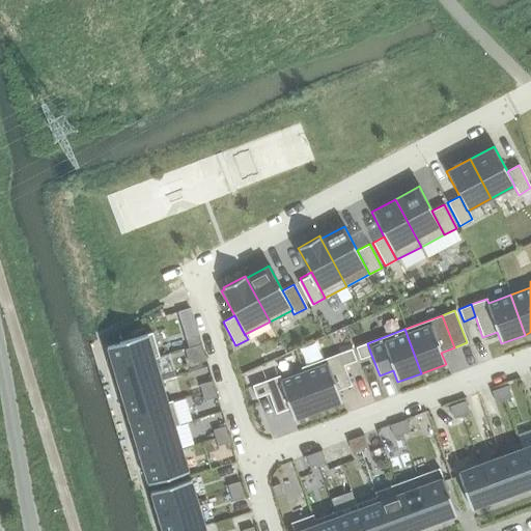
[(107,346),(113,369),(159,356),(151,333),(107,346)]
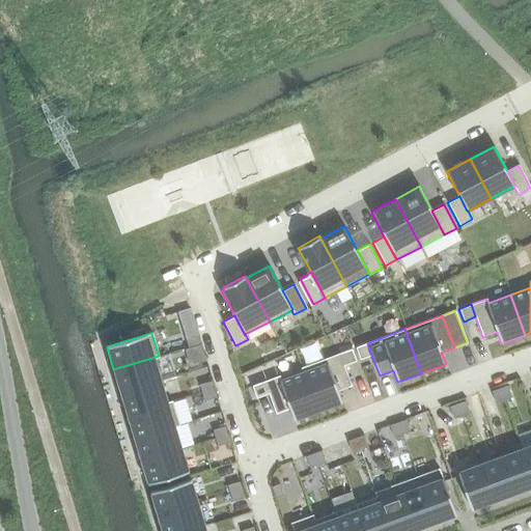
[(200,344),(197,336),(186,339),(188,347),(200,344)]
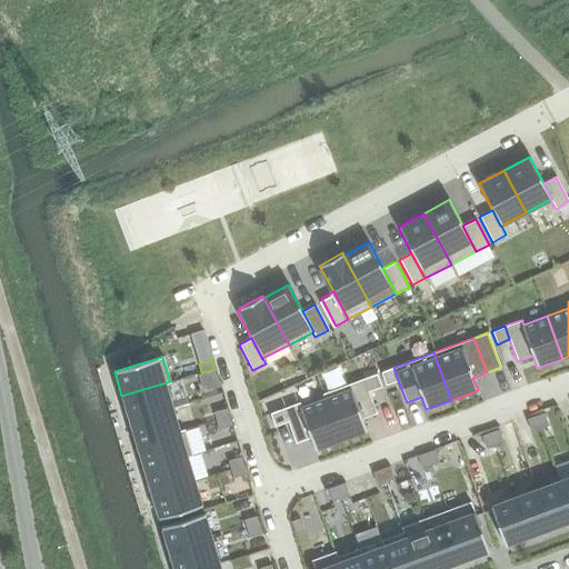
[(386,386),(398,380),(393,368),(380,372),(386,386)]
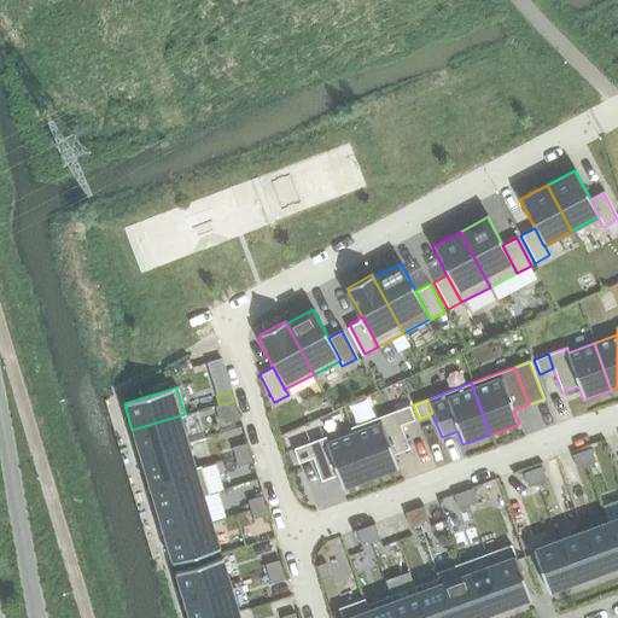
[(238,419),(233,402),(216,407),(221,425),(238,419)]
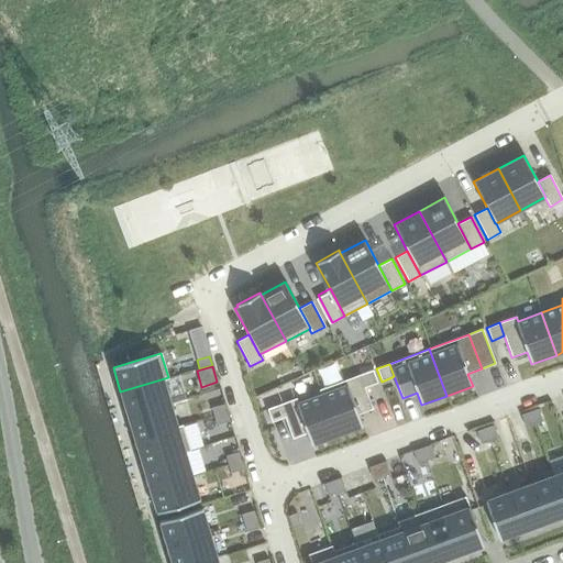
[(360,375),(364,387),(377,383),(373,370),(360,375)]
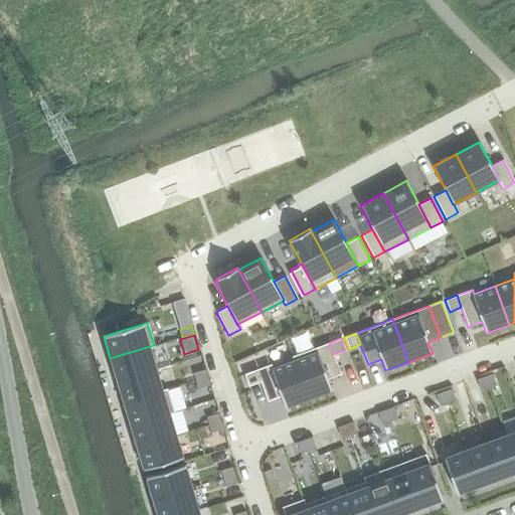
[(329,343),(292,356),(308,399),(332,390),(327,379),(341,374),(333,354),(329,343)]
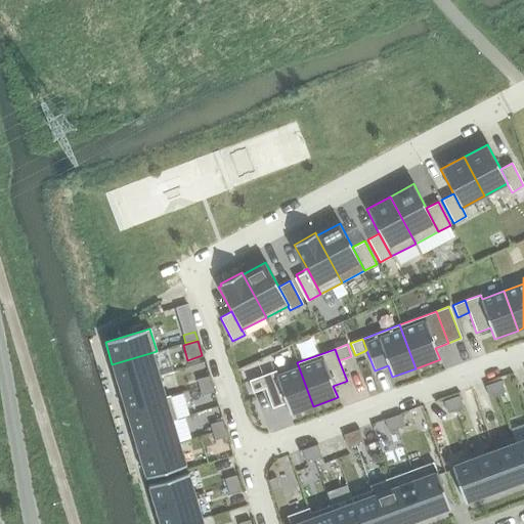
[(119,387),(159,375),(151,354),(157,352),(157,351),(112,364),(119,387)]
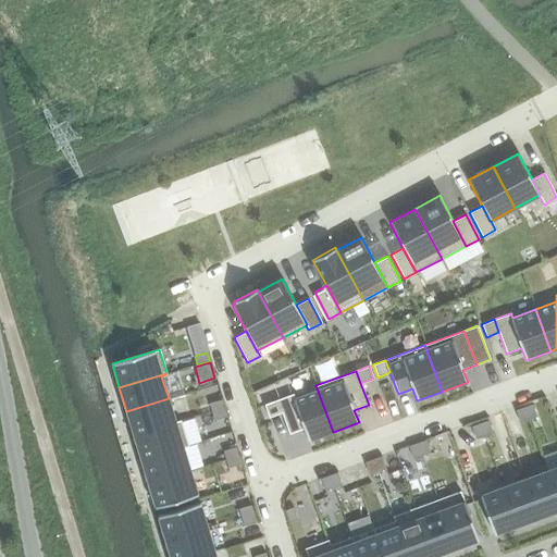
[(293,394),(276,400),(281,412),(289,434),(304,429),(308,441),(333,432),(316,385),(314,386),(317,391),(295,399),(293,394)]
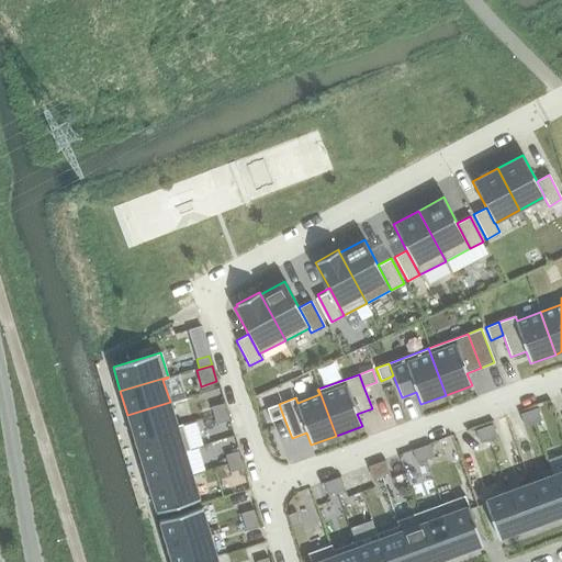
[(177,426),(170,402),(127,415),(135,439),(182,425),(182,424),(177,426)]
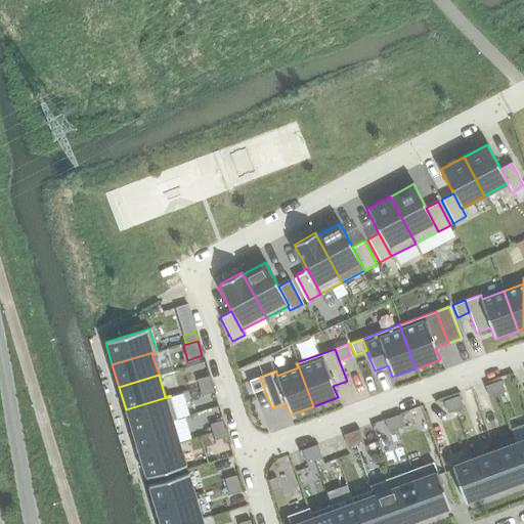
[(197,380),(199,388),(211,384),(208,377),(197,380)]
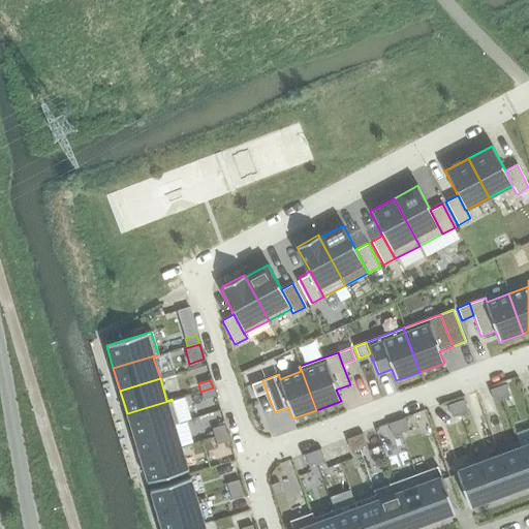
[(267,392),(262,380),(250,384),(255,397),(267,392)]
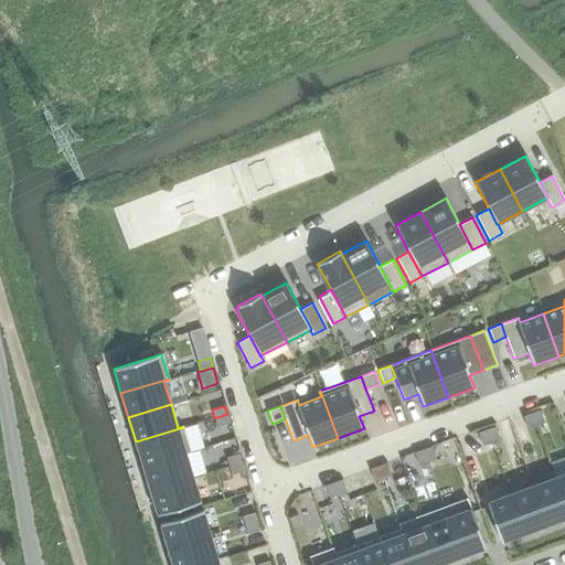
[(531,414),(535,426),(544,423),(540,411),(531,414)]
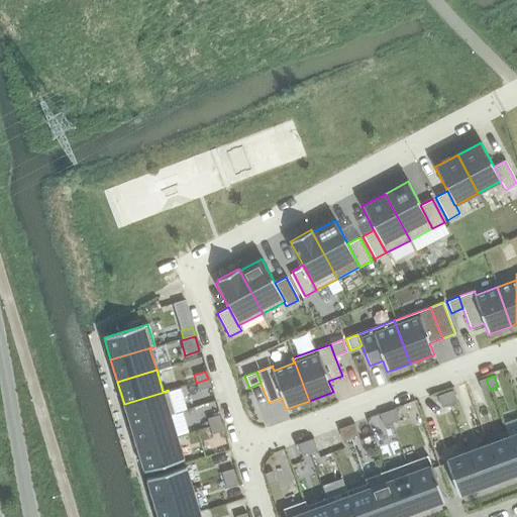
[(196,383),(198,391),(210,387),(208,379),(196,383)]
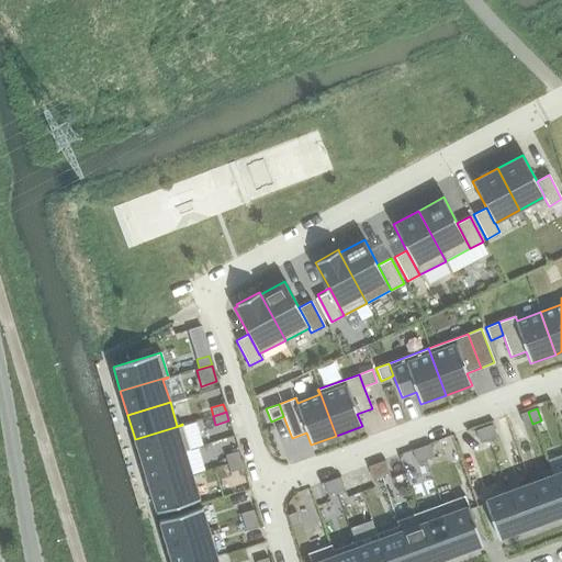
[(528,412),(519,414),(524,427),(532,424),(528,412)]
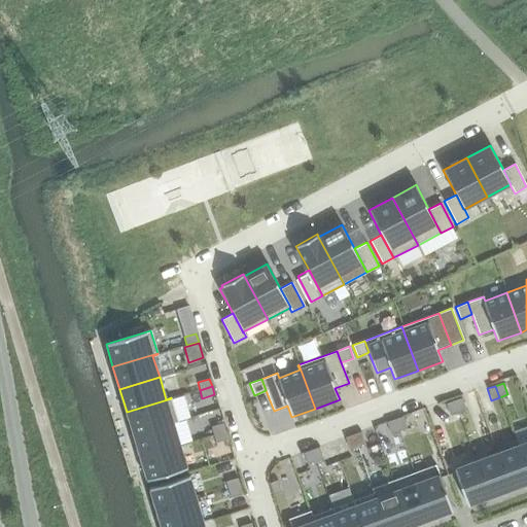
[(178,421),(171,398),(127,412),(133,434),(178,421)]
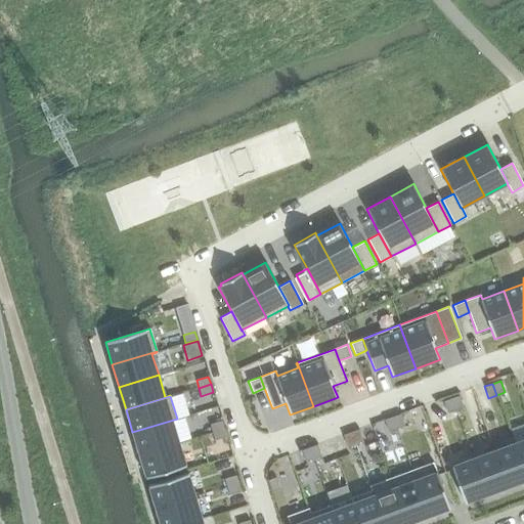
[(459,396),(450,399),(454,410),(463,407),(459,396)]
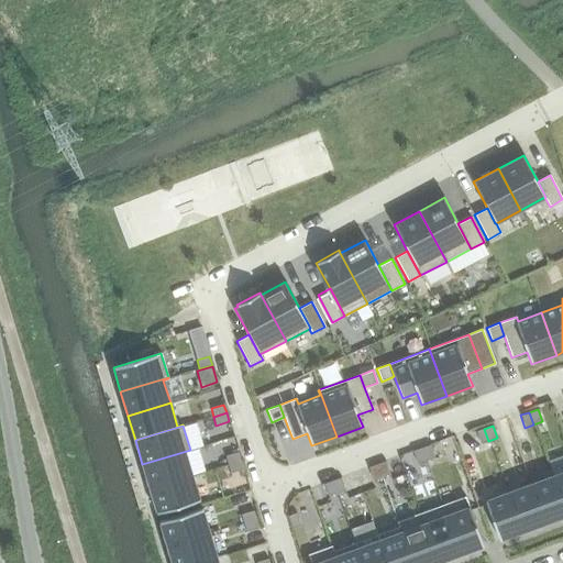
[(481,444),(488,441),(484,429),(476,431),(481,444)]
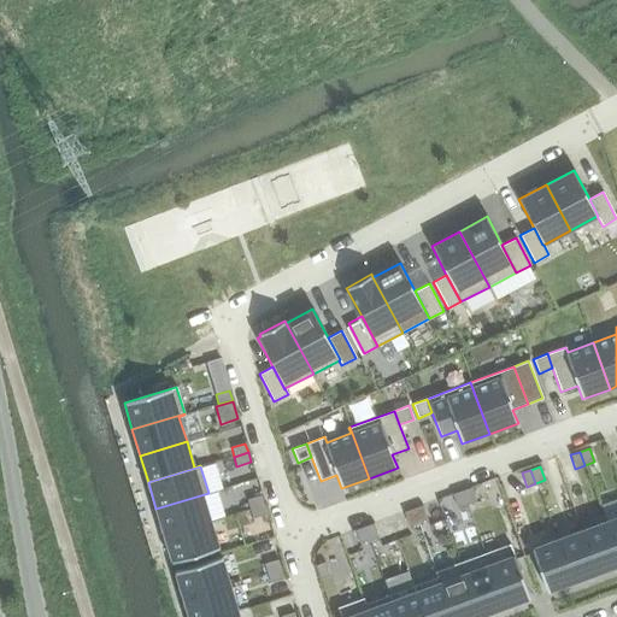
[(540,499),(535,487),(526,491),(530,503),(540,499)]
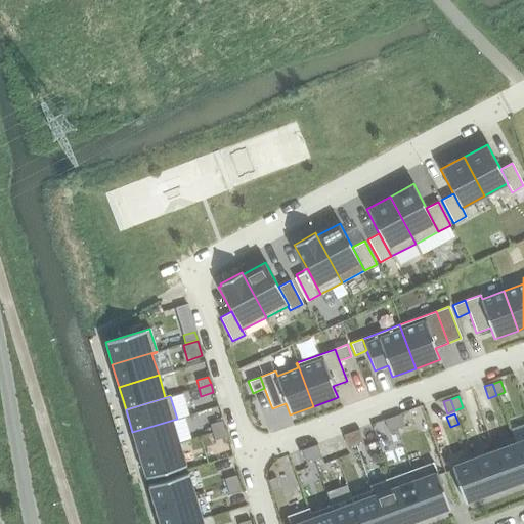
[(400,415),(392,418),(396,429),(404,426),(400,415)]
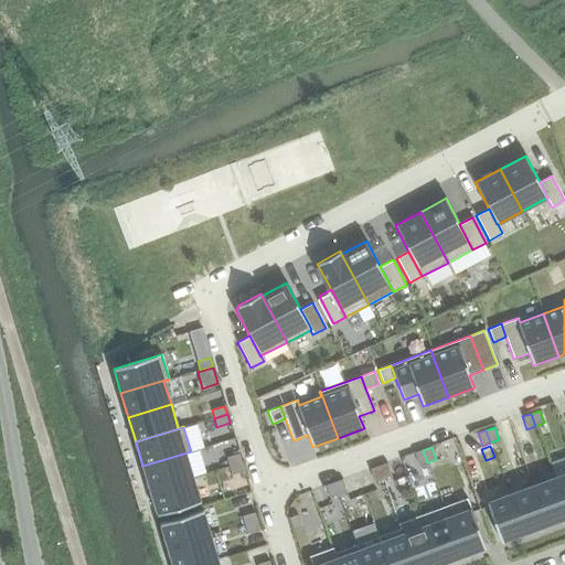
[(419,466),(427,462),(423,450),(414,454),(419,466)]
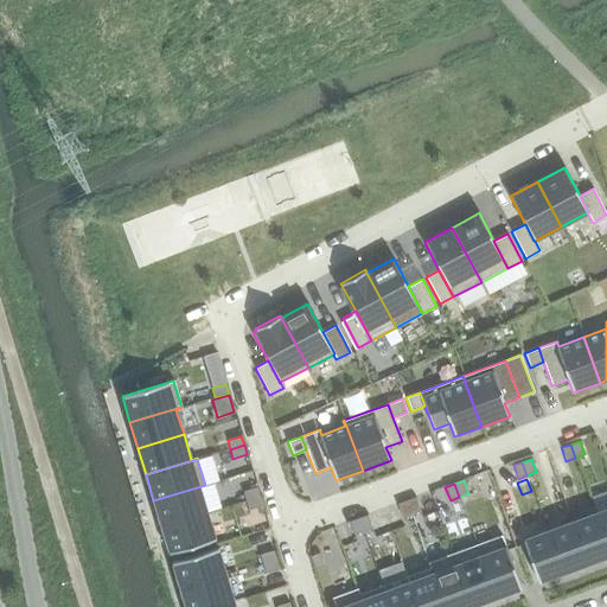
[(205,486),(205,485),(153,500),(161,528),(208,513),(199,487),(205,486)]
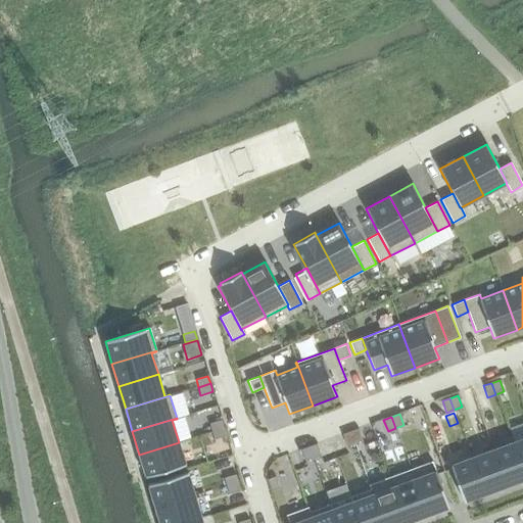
[(209,424),(211,432),(224,428),(221,420),(209,424)]
